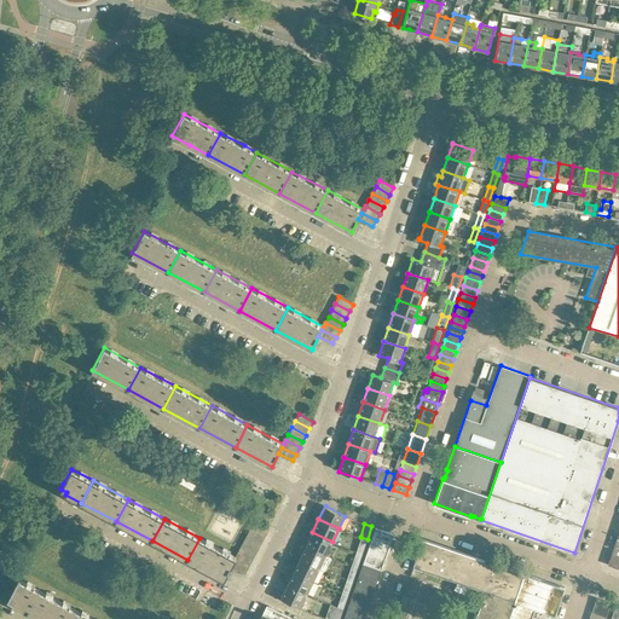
[(262,542),(266,534),(252,527),(248,533),(262,542)]
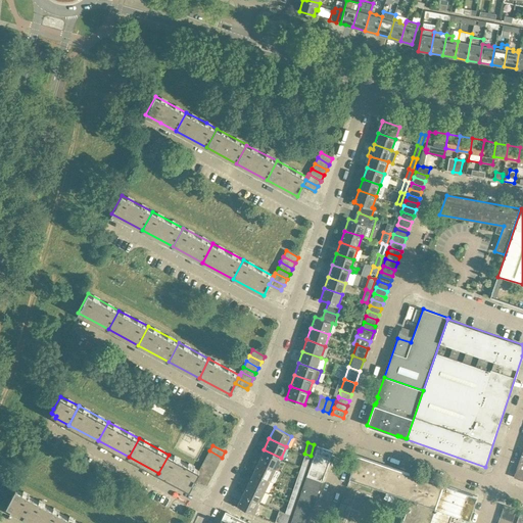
[(306,476),(322,481),(332,452),(317,446),(306,476)]
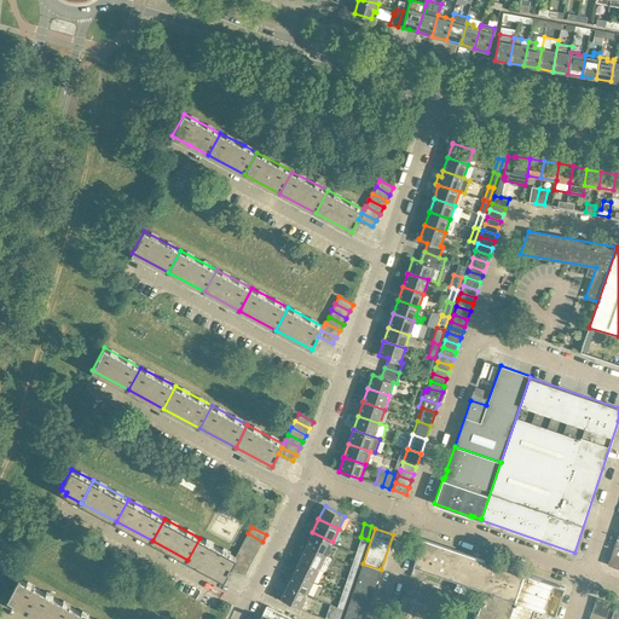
[(306,545),(327,555),(333,542),(312,532),(306,545)]
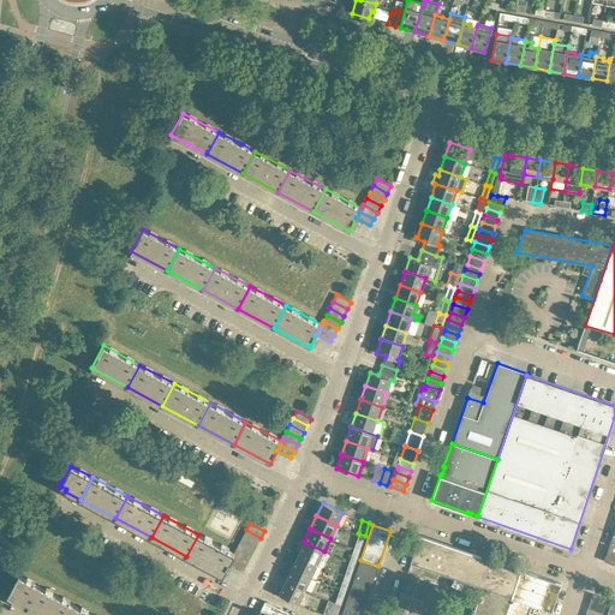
[(257,544),(261,538),(246,530),(243,537),(257,544)]
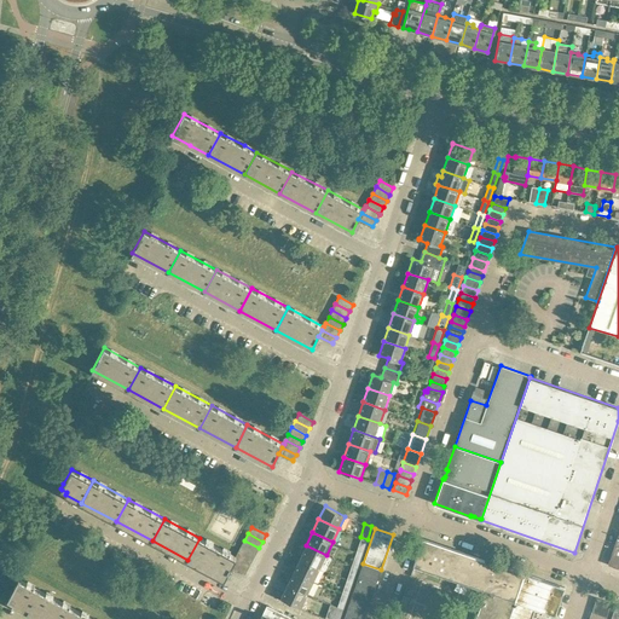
[(363,554),(368,539),(360,537),(359,538),(362,538),(357,551),(363,554)]
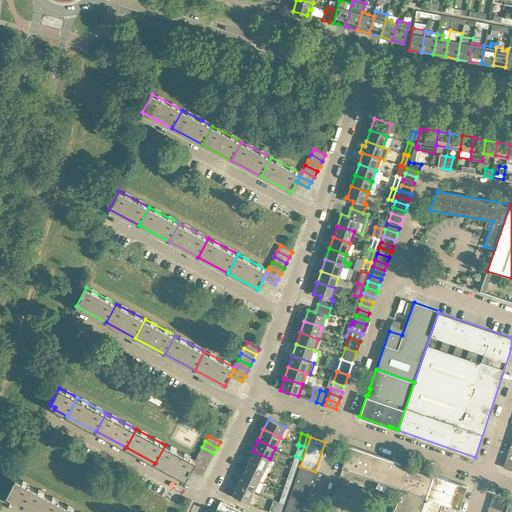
[(191,469),(194,463),(195,461),(195,460),(165,445),(155,463),(185,479),(191,469)]
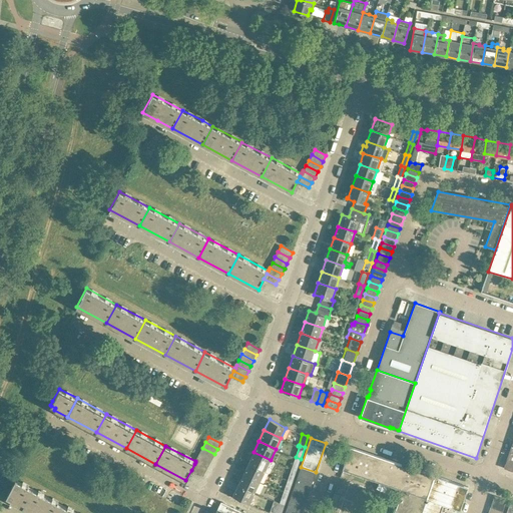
[(403,490),(394,512),(421,512),(434,475),(351,446),(343,469),(403,490)]
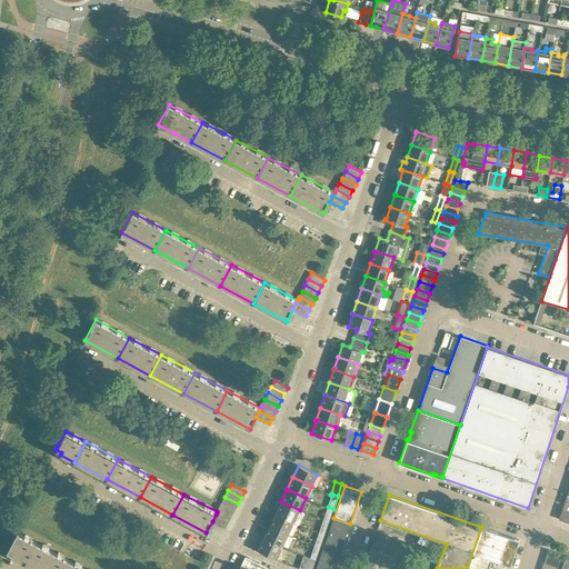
[(568,495),(559,519),(568,522),(568,495)]
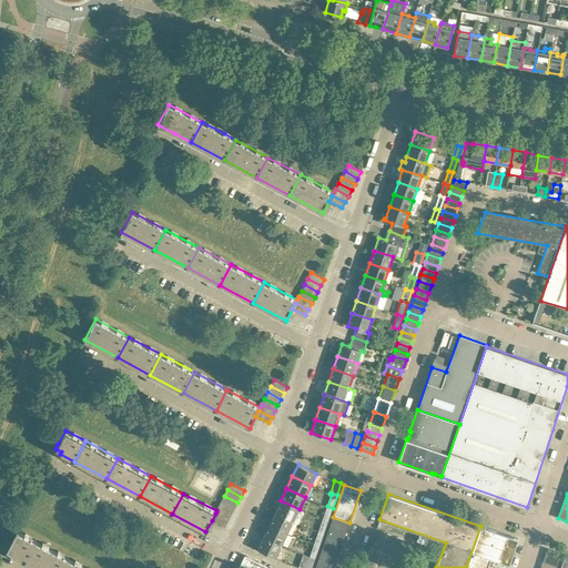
[(237,503),(224,496),(221,501),(234,508),(237,503)]
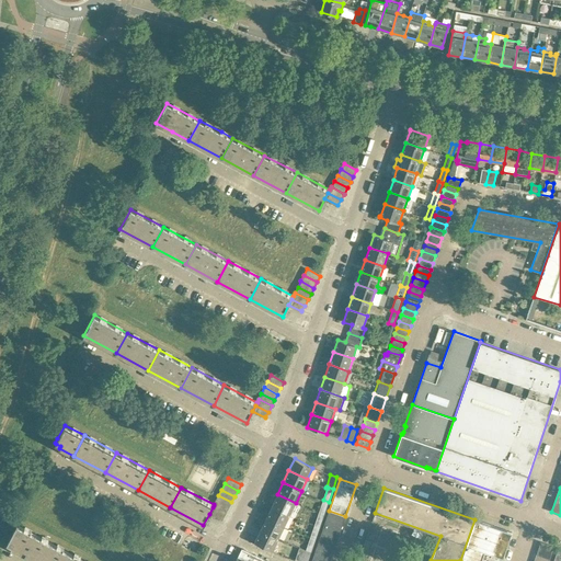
[(277,494),(272,506),(289,515),(295,517),(300,505),(296,503),(277,494)]
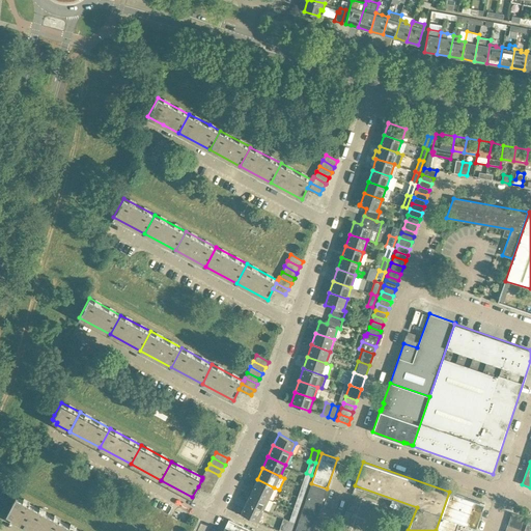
[(216,481),(219,475),(206,469),(203,474),(216,481)]
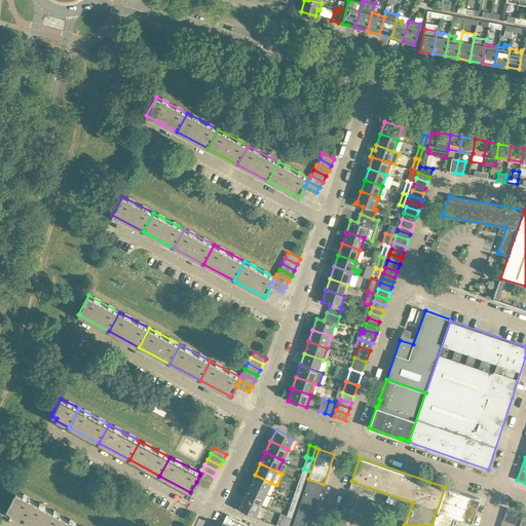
[(304,482),(308,471),(303,468),(299,481),(304,482)]
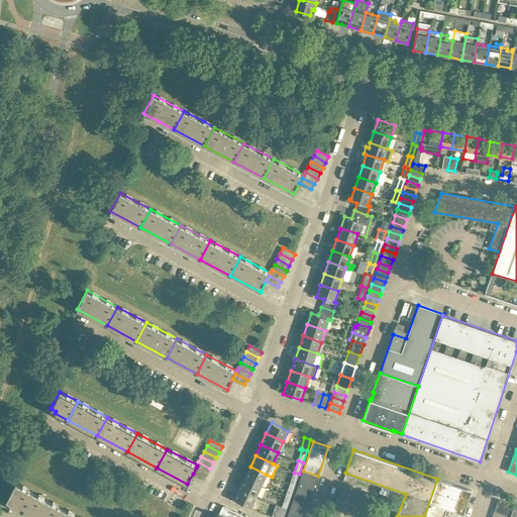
[(198,461),(197,464),(197,466),(196,468),(207,474),(210,469),(198,461)]
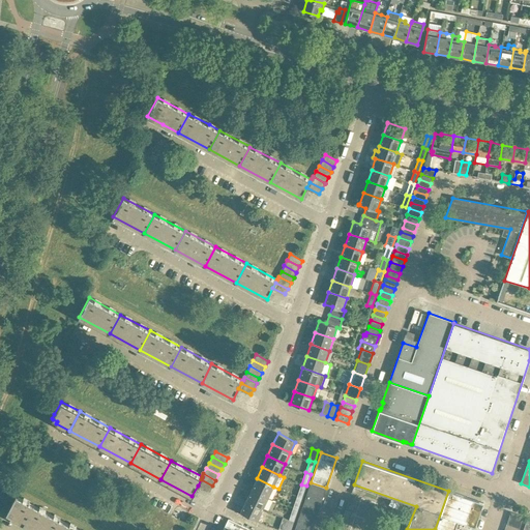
[(252,490),(268,498),(273,487),(257,478),(252,490)]
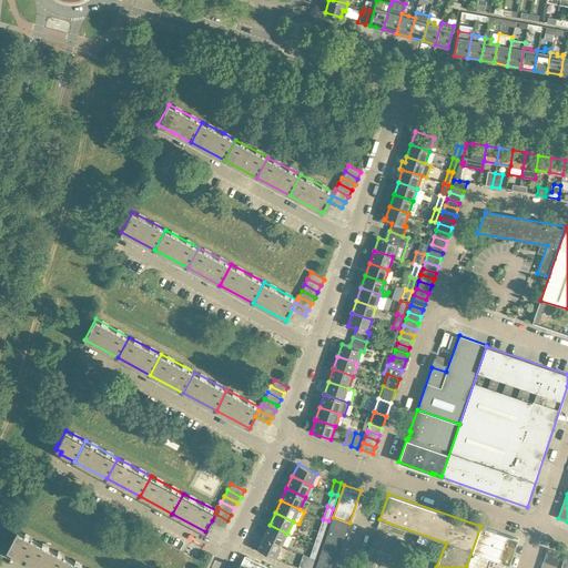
[(227,520),(215,514),(212,520),(224,527),(227,520)]
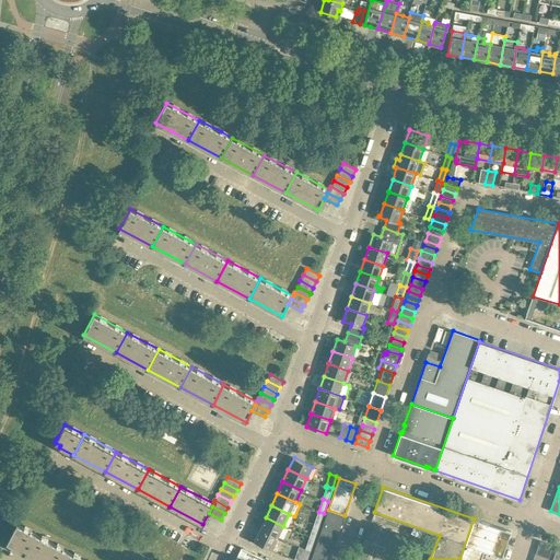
[(329,559),(345,515),(328,510),(311,559),(329,559)]
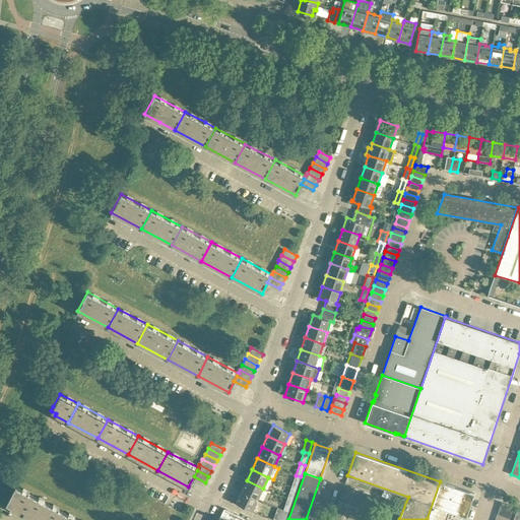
[(291,486),(297,489),(301,476),(296,475),(291,486)]
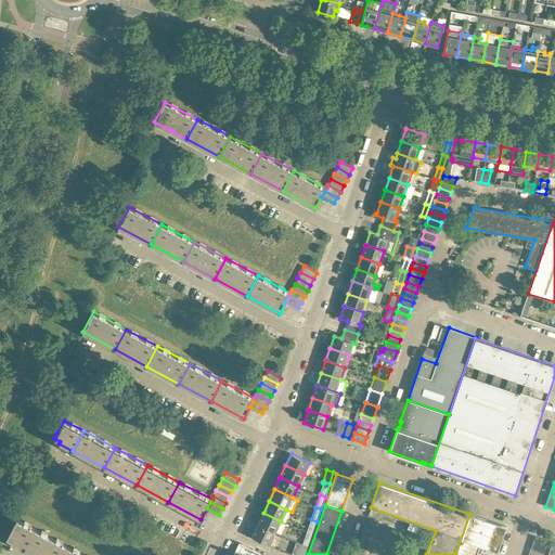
[(263,513),(257,524),(275,533),(281,521),(263,513)]
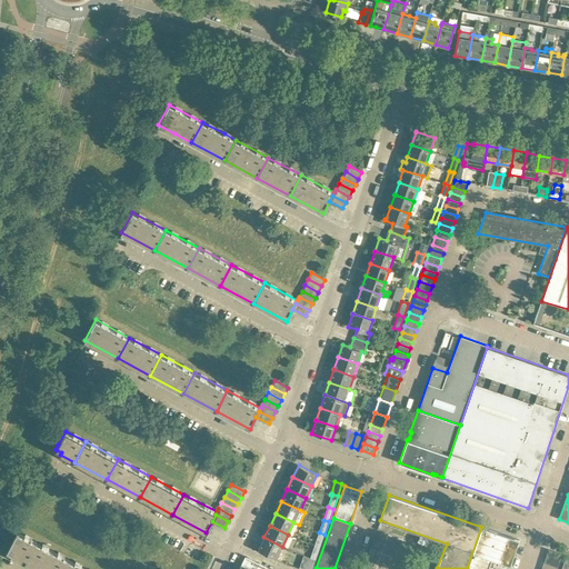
[(481,527),(467,568),(508,568),(519,540),(481,527)]
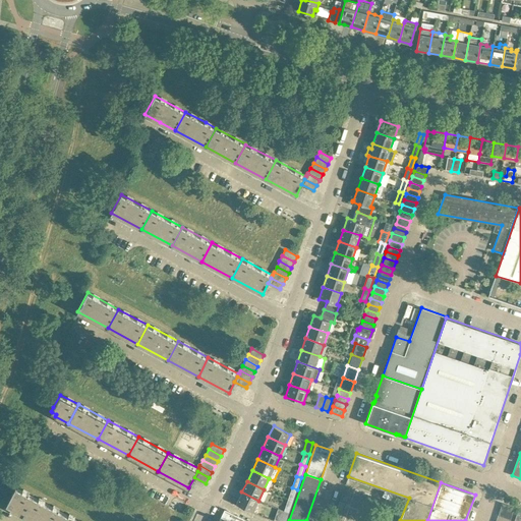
[(11,507),(10,509),(23,516),(34,497),(16,487),(8,501),(6,504),(11,507)]
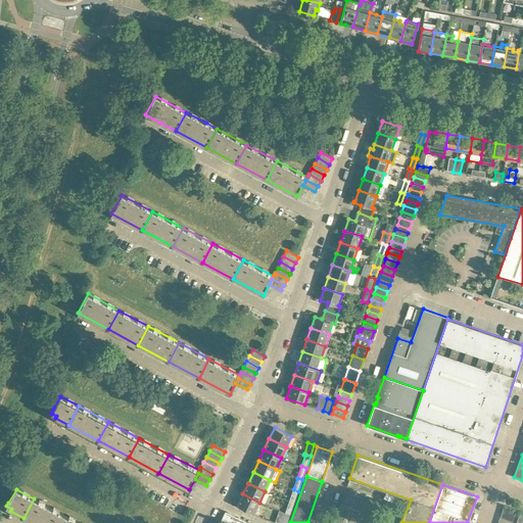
[(294,503),(298,491),(293,489),(289,501),(294,503)]
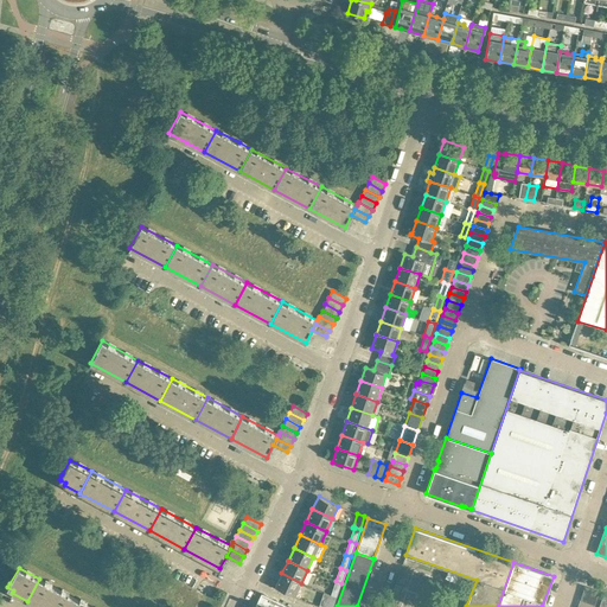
[(275,587),(295,596),(301,583),(281,573),(275,587)]
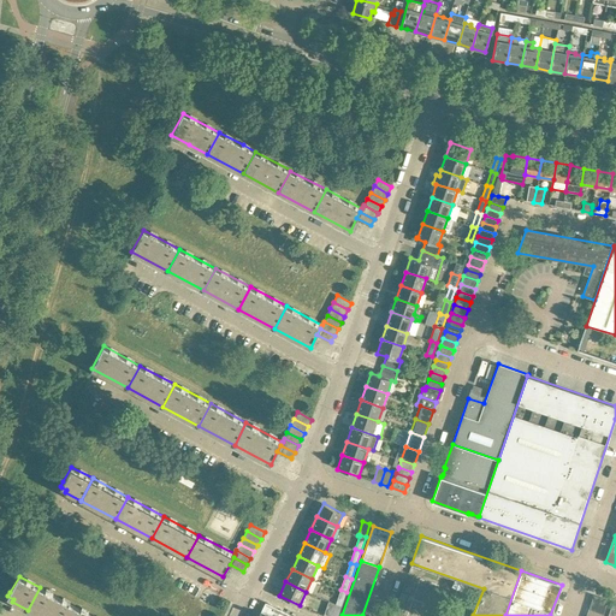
[(70,615),(76,606),(40,587),(28,610),(39,615),(70,615)]
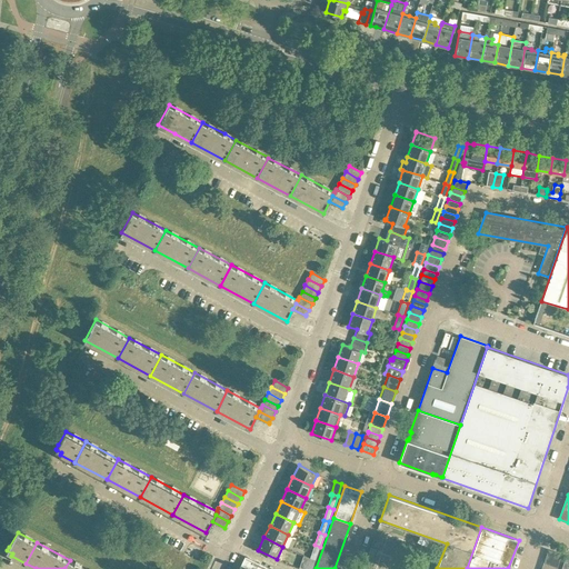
[(316,559),(320,547),(315,545),(310,557),(303,555),(311,558),(316,559)]
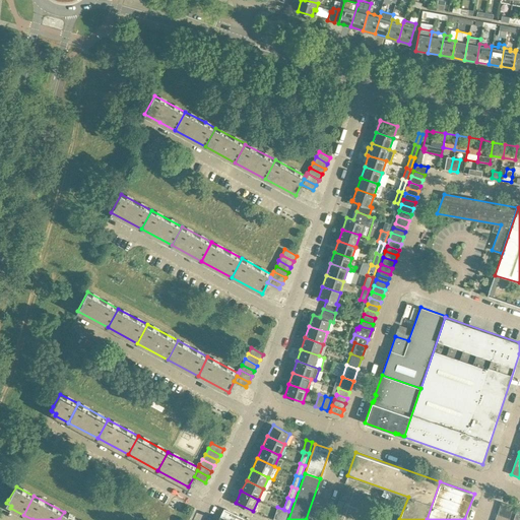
[(512,513),(514,507),(501,503),(499,509),(512,513)]
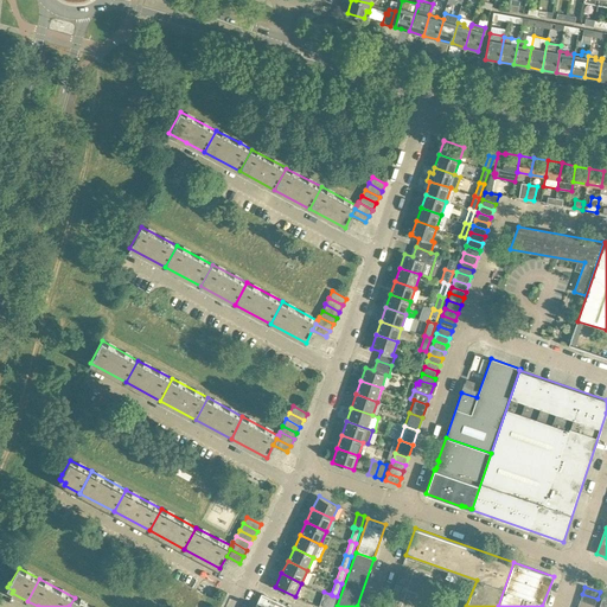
[(320,606),(333,606),(337,596),(332,595),(324,592),(319,606),(320,606)]
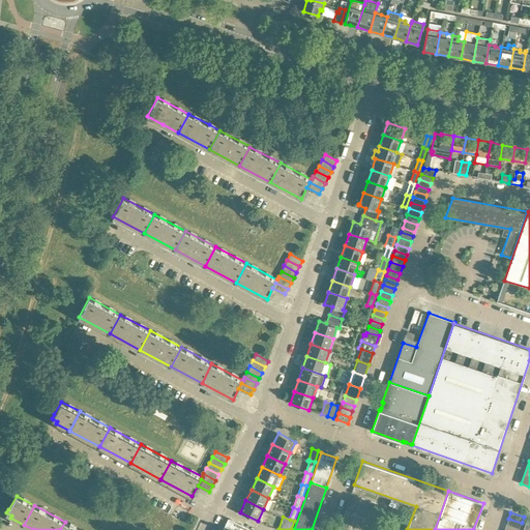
[(223,529),(249,529),(251,529),(229,518),(223,529)]
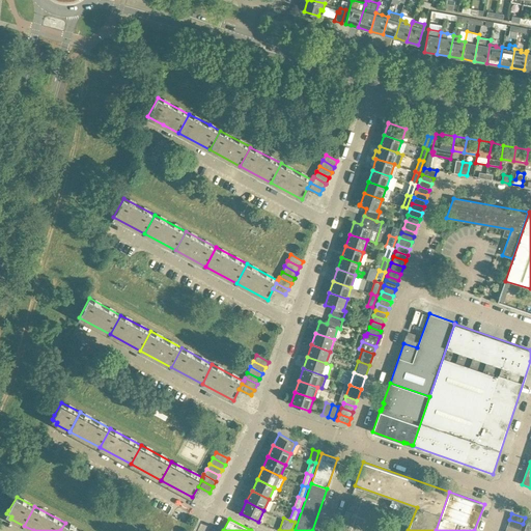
[(521,529),(523,524),(509,520),(507,525),(521,529)]
